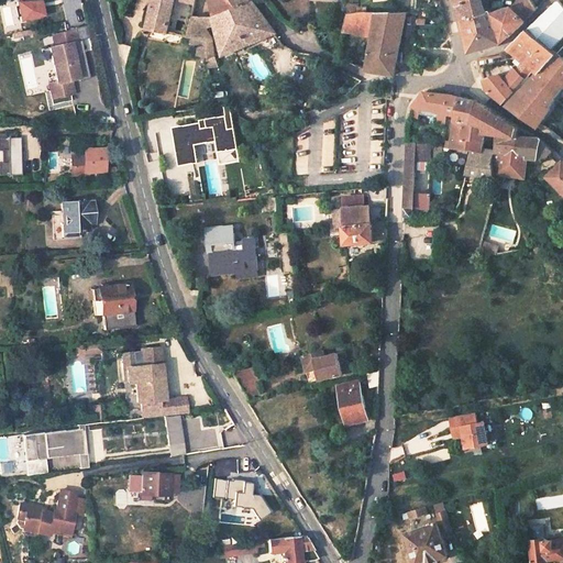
[(46,15),(42,0),(17,0),(21,22),(46,15)]
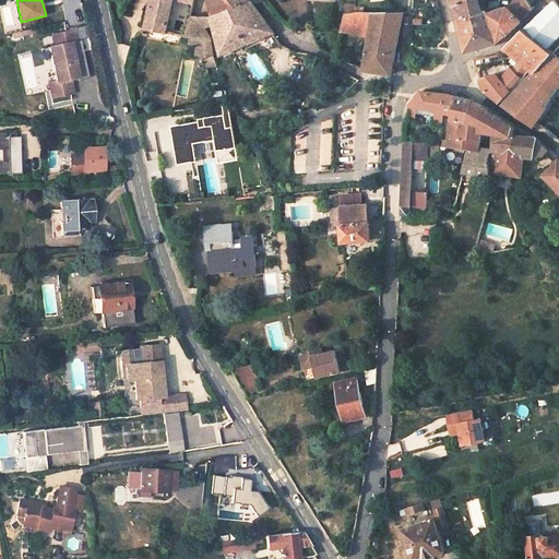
[(152,0),(146,27),(166,33),(173,0),(152,0)]
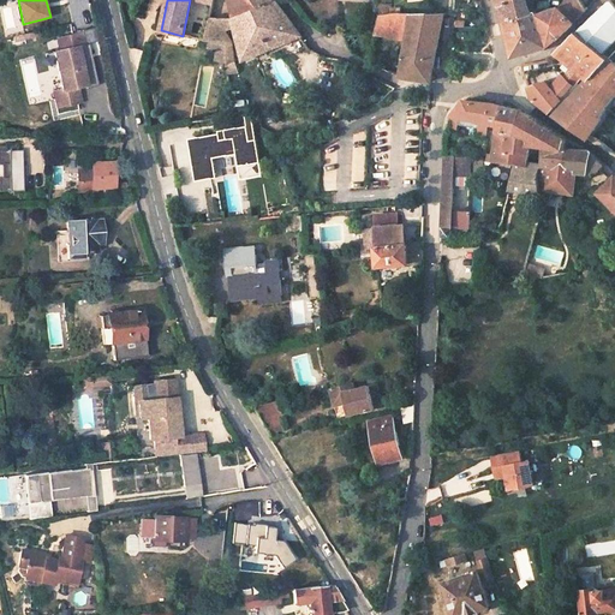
[(214,60),(226,64),(226,46),(221,46),(224,28),(236,27),(244,60),(300,35),(274,0),(230,0),(233,17),(210,19),(206,41),(208,42),(207,48),(216,51),(214,60)]
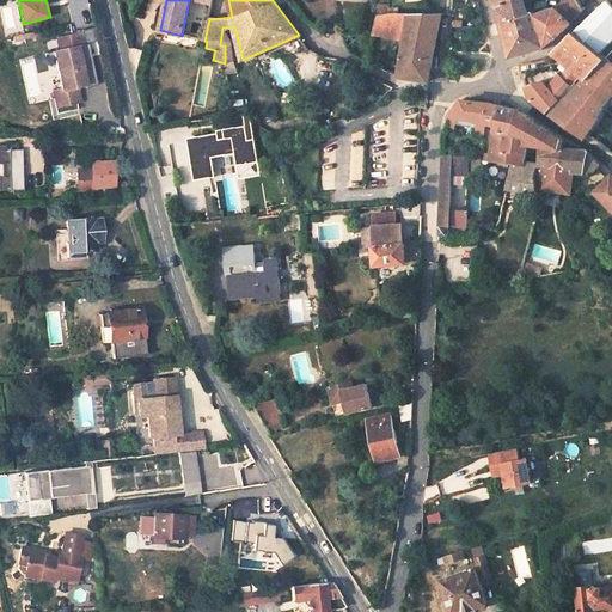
[(560,34),(570,23),(557,11),(536,18),(533,10),(528,11),(525,1),(527,0),(495,0),(496,1),(501,18),(509,49),(516,54),(525,51),(544,46),(560,34)]
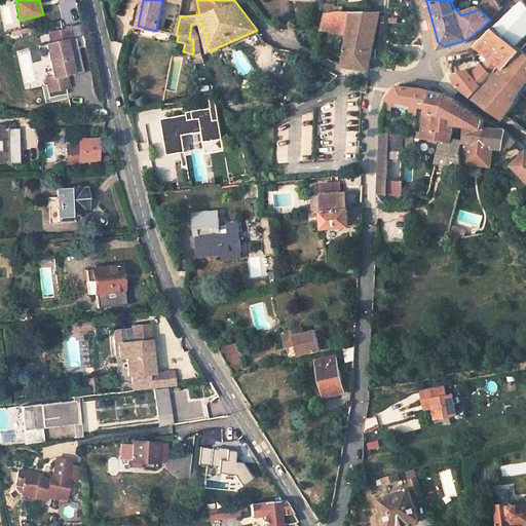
[(485,0),(479,9),(490,20),(500,7),(495,0),(485,0)]
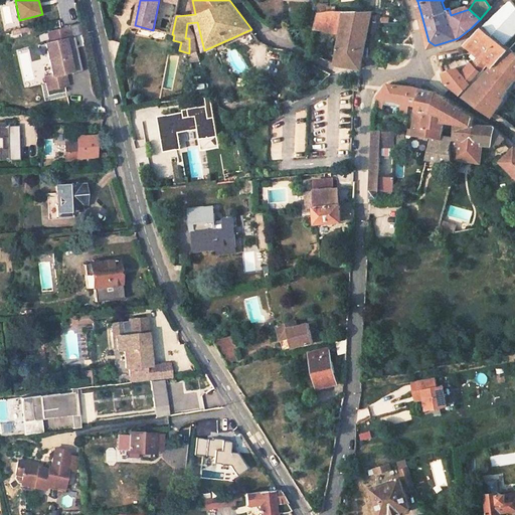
[(478,106),(491,116),(514,81),(514,80),(514,44),(513,43),(509,47),(499,40),(514,25),(514,4),(512,2),(510,1),(499,11),(482,26),(463,43),(464,43),(482,56),(489,62),(493,65),(463,96),(478,106)]
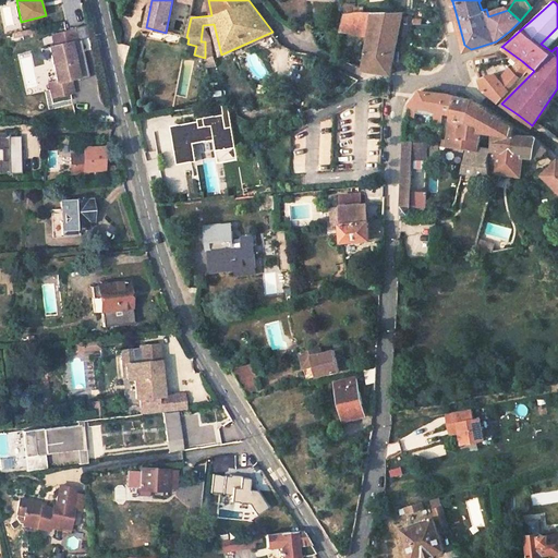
[(374,12),(362,11),(353,11),(346,11),(340,29),(370,36),(374,12)]
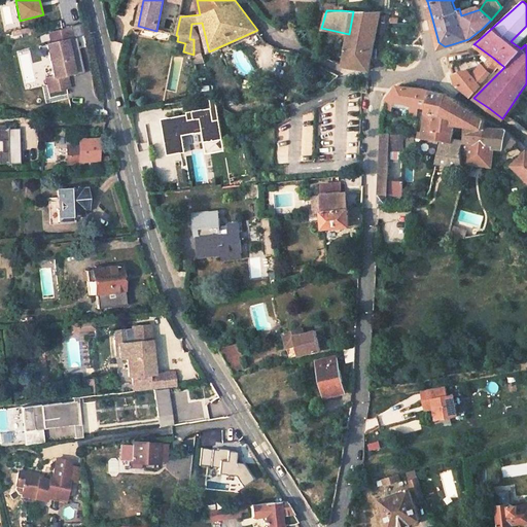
[(344,64),(369,69),(375,35),(379,12),(353,11),(349,34),(344,64)]
